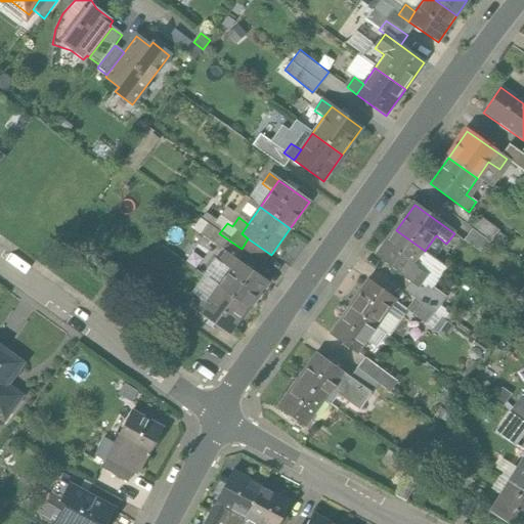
[(219,233),(208,225),(201,235),(222,251),(229,241),(219,233)]
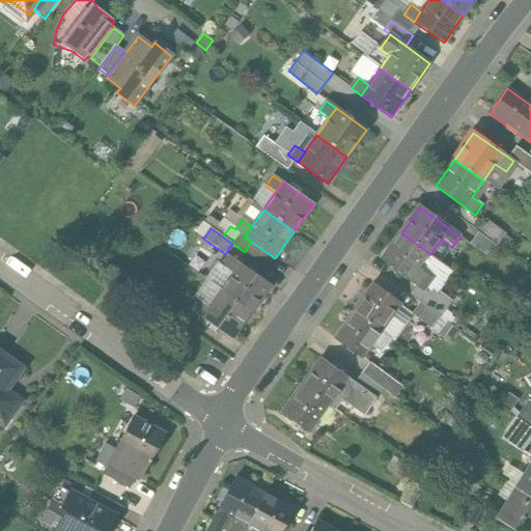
[(430,254),(401,233),(382,260),(417,285),(422,289),(423,287),(429,291),(431,287),(438,291),(452,271),(446,267),(430,254)]
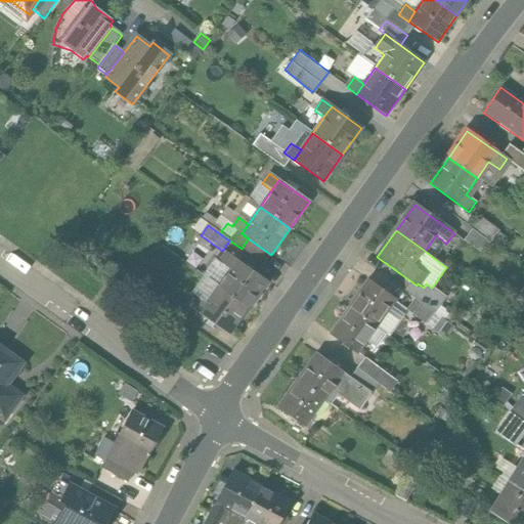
[(267,282),(226,253),(219,263),(229,270),(218,287),(249,309),(267,282)]
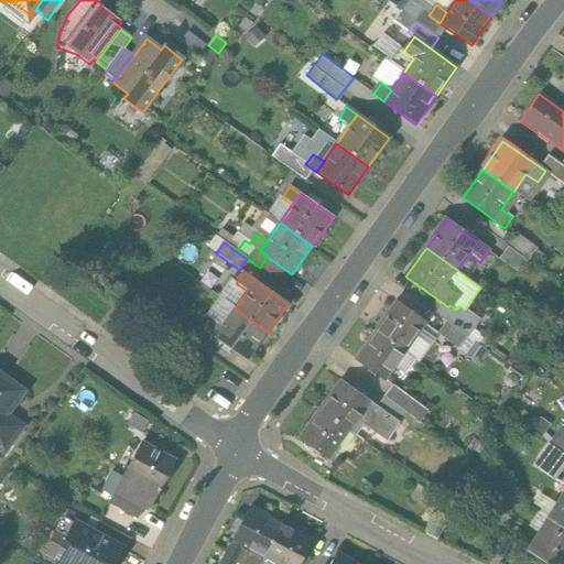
[(110,282),(98,273),(93,280),(105,289),(110,282)]
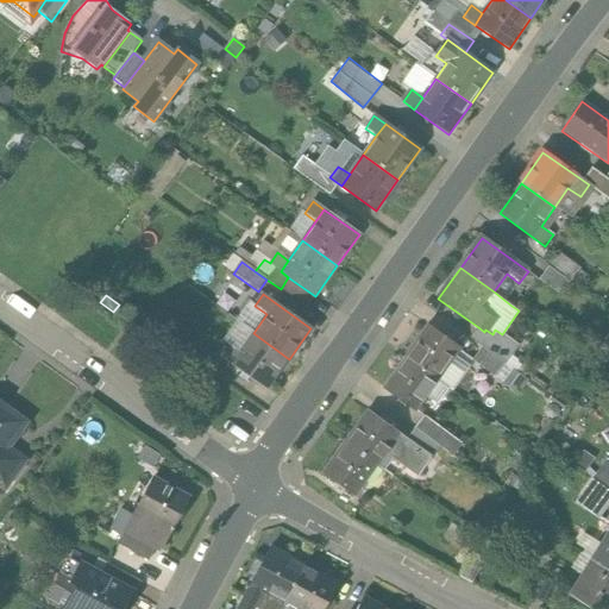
[(460,350),(429,327),(407,358),(438,381),(460,350)]
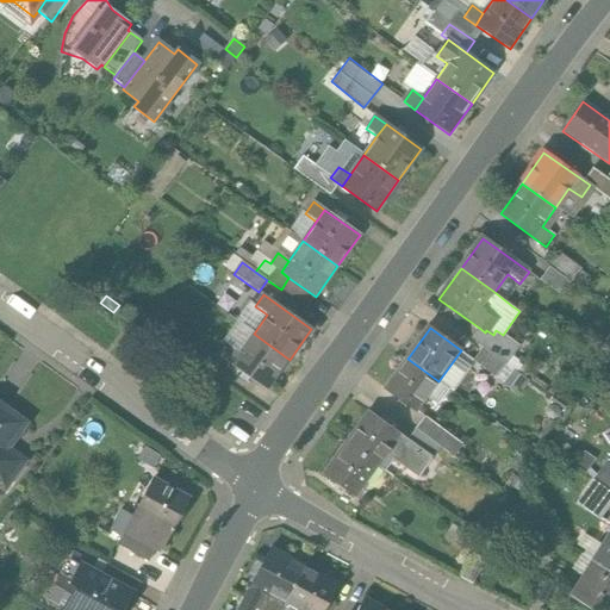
[(503,335),(496,330),(493,335),(486,330),(485,332),(479,328),(471,340),(505,365),(518,347),(503,335)]
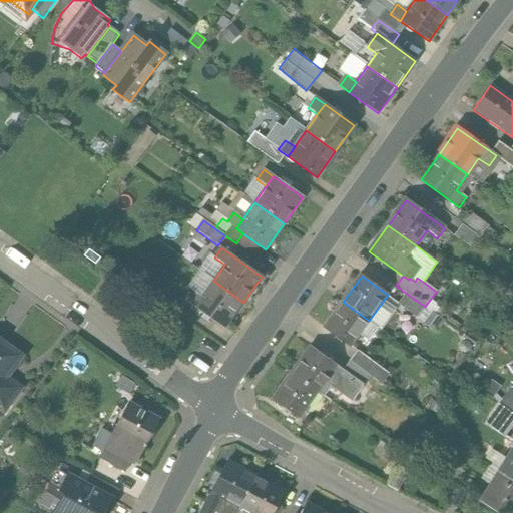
[(243,303),(213,281),(201,298),(191,291),(184,300),(224,329),(243,303)]
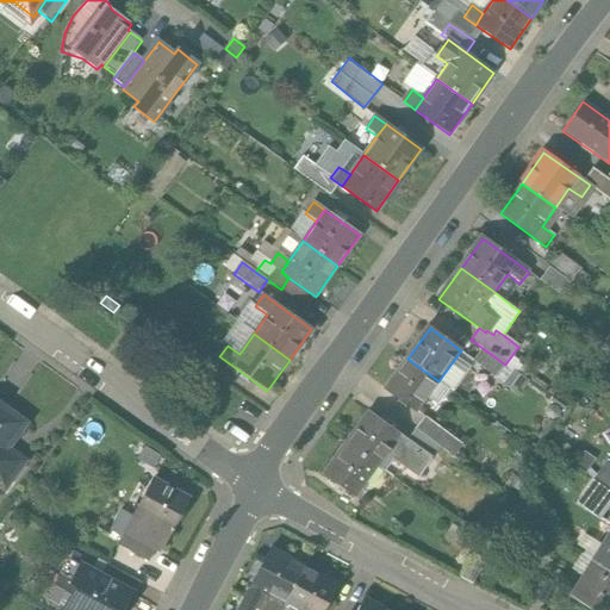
[(210,355),(187,338),(178,350),(201,367),(210,355)]
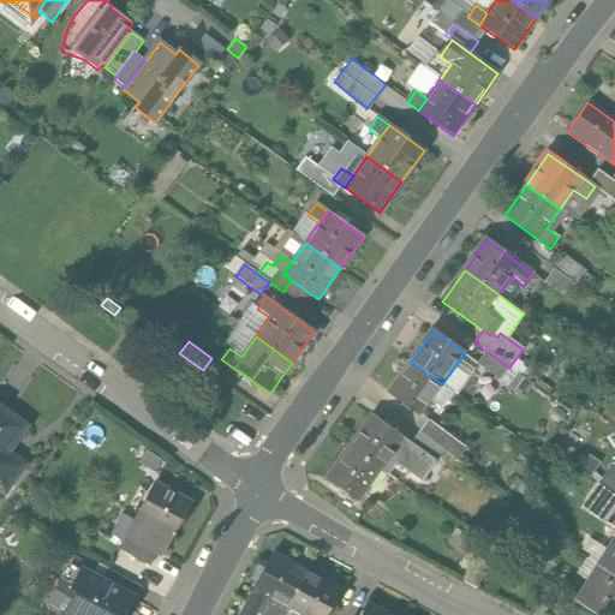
[(442,384),(411,362),(389,392),(421,415),(442,384)]
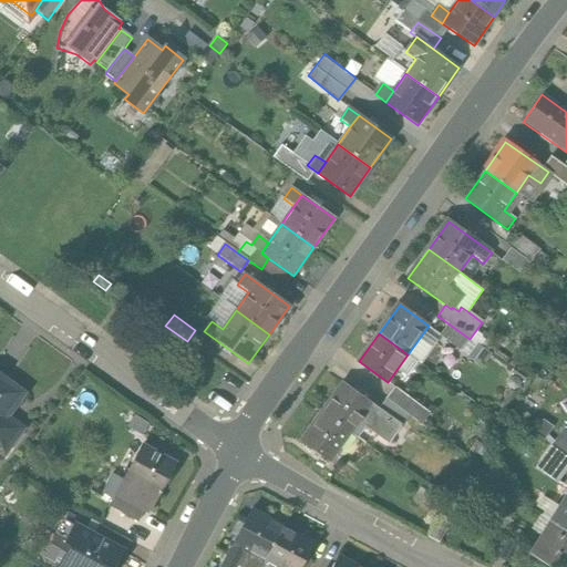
[(0,375),(0,452),(3,455),(22,429),(6,418),(24,393),(0,375)]
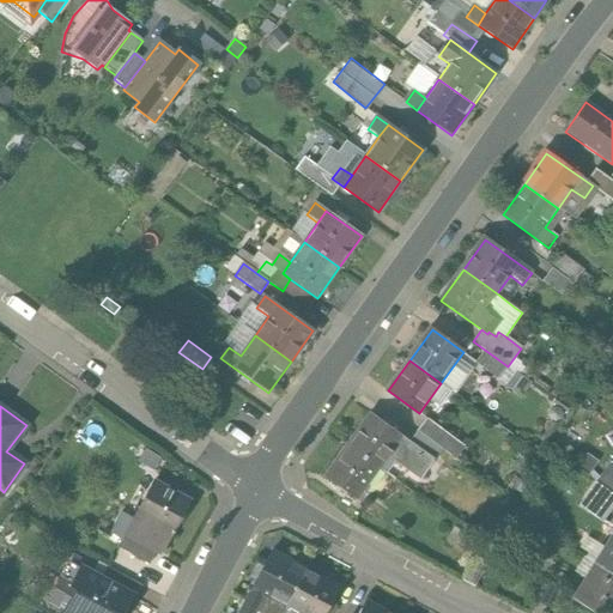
[(435,461),(370,416),(349,447),(380,469),(387,474),(395,462),(422,481),(435,461)]
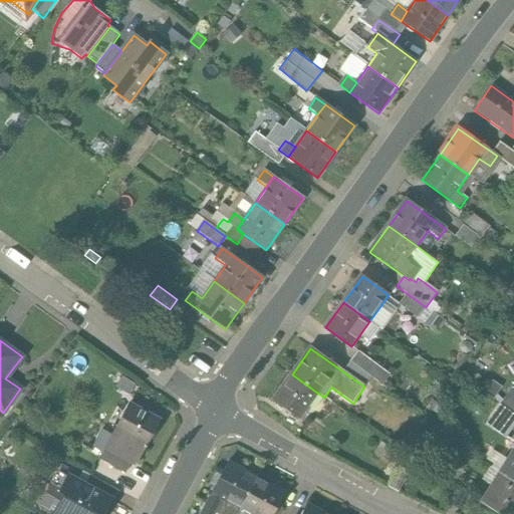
[(382,370),(356,352),(349,361),(375,380),(382,370)]
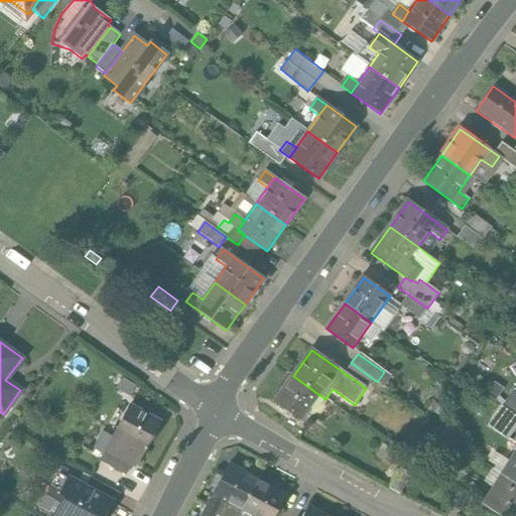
[(319,395),(293,376),(275,401),(301,420),(319,395)]
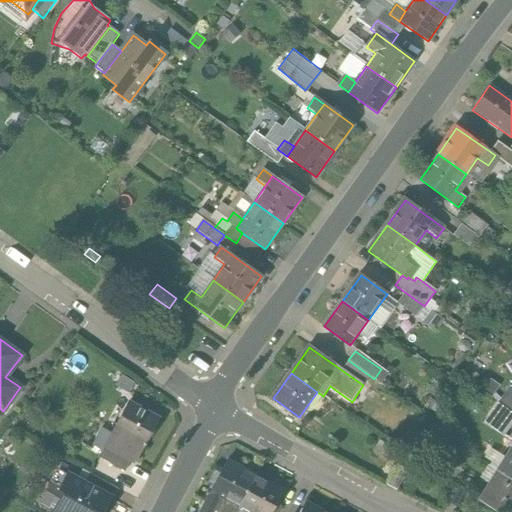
[(511,386),(498,404),(511,413),(511,386)]
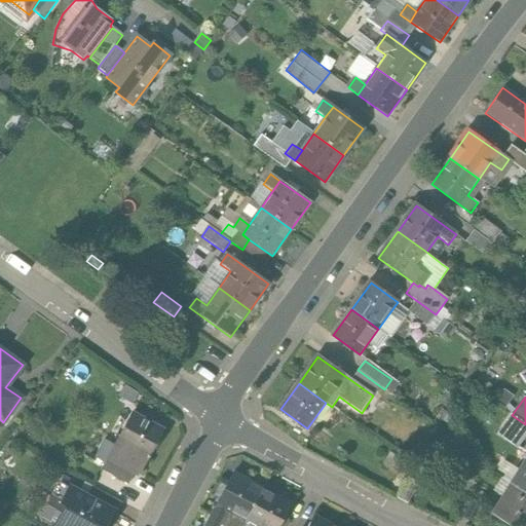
[(132,415),(109,459),(135,473),(138,475),(161,431),(132,415)]
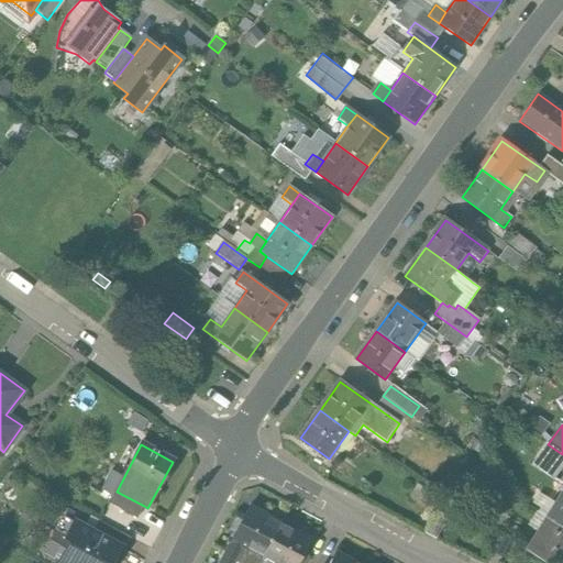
[(562,464),(562,454),(548,444),(533,464),(553,478),(562,464)]
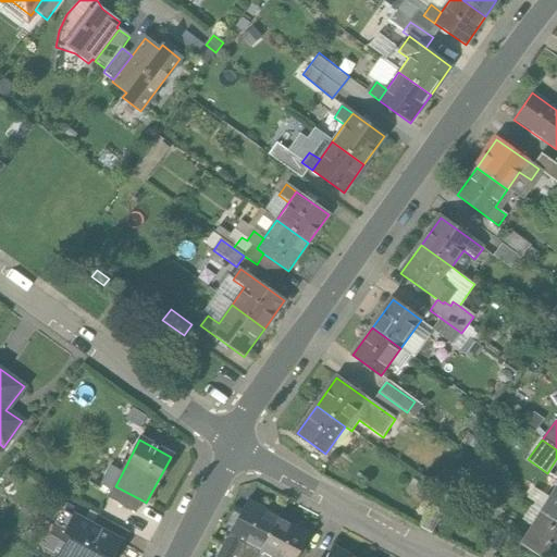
[(143,500),(115,486),(108,499),(135,514),(143,500)]
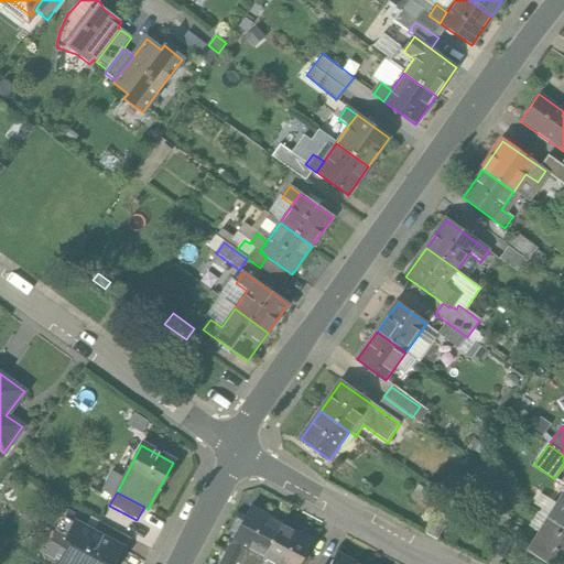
[(563,492),(556,506),(561,508),(552,522),(563,529),(563,492)]
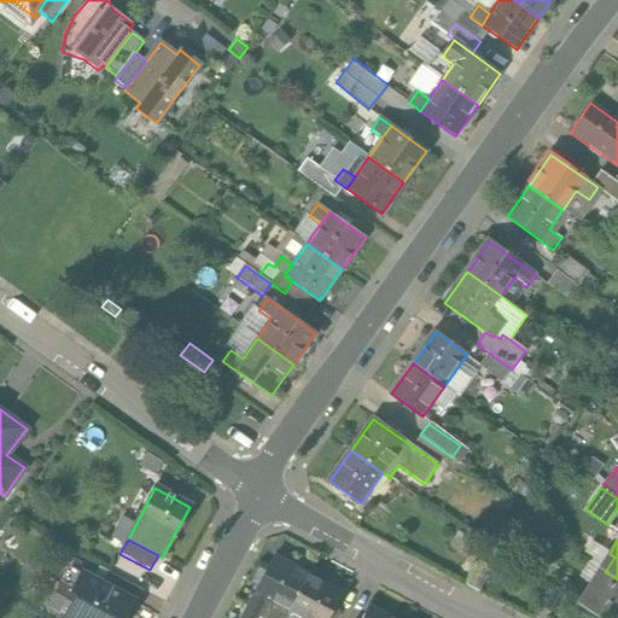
[(274,555),(245,607),(258,613),(266,601),(287,612),(308,573),(274,555)]
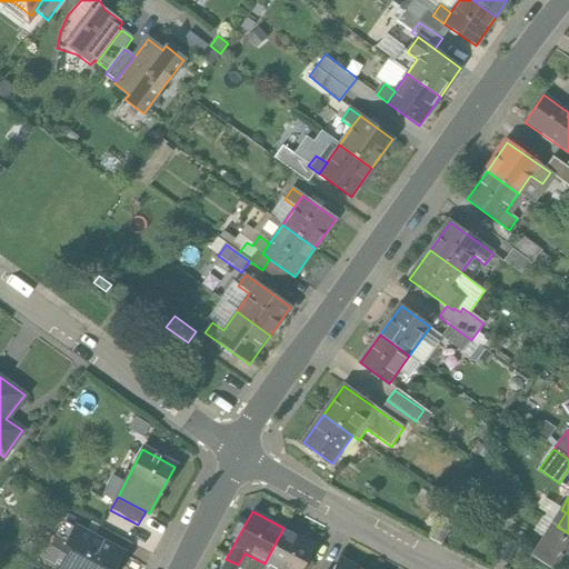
[(440,518),(430,539),(441,545),(451,523),(440,518)]
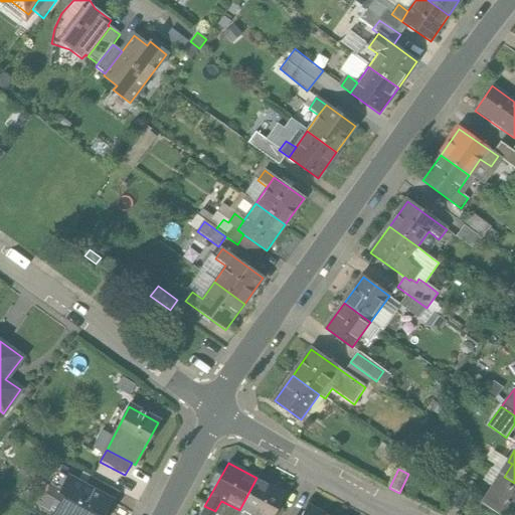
[(120,493),(91,477),(84,488),(111,502),(111,503),(114,504),(120,493)]
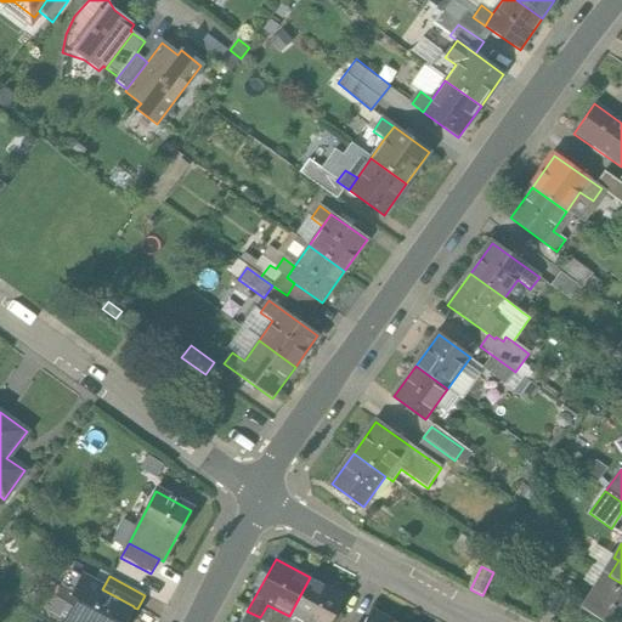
[(621,621),(621,583),(609,576),(599,591),(594,588),(581,609),(603,621),(621,621)]
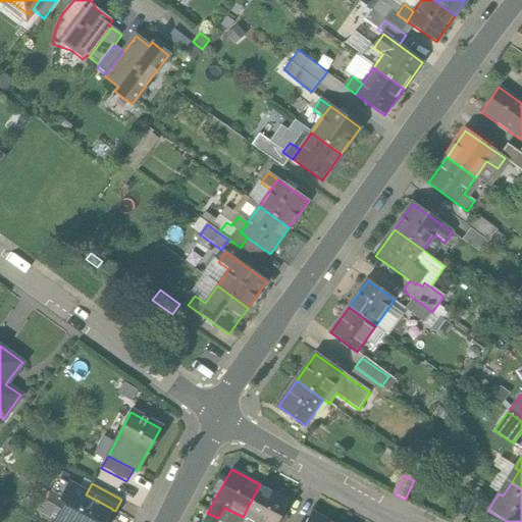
[(86,494),(68,484),(61,498),(52,492),(41,513),(58,521),(104,521),(112,510),(112,509),(86,494)]
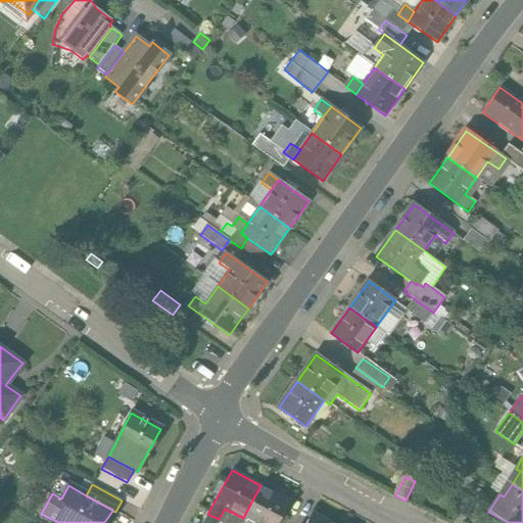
[(278,522),(290,502),(260,485),(243,518),(240,522),(278,522)]
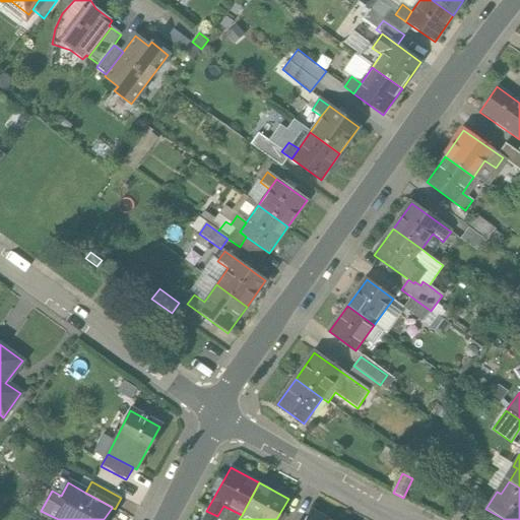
[(474,499),(464,493),(455,509),(465,515),(474,499)]
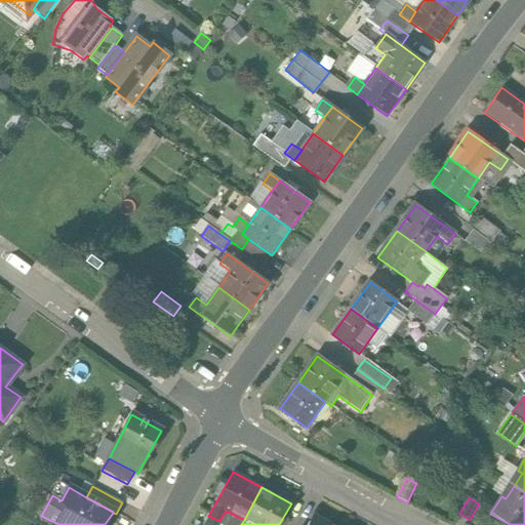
[(208,516),(203,524),(217,524),(219,521),(208,516)]
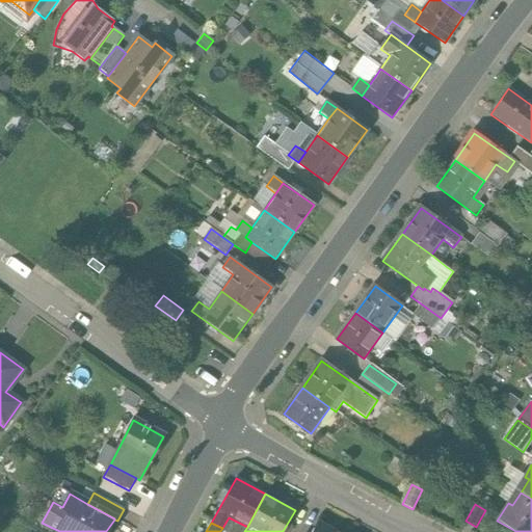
[(313,531),(335,531),(318,523),(313,531)]
